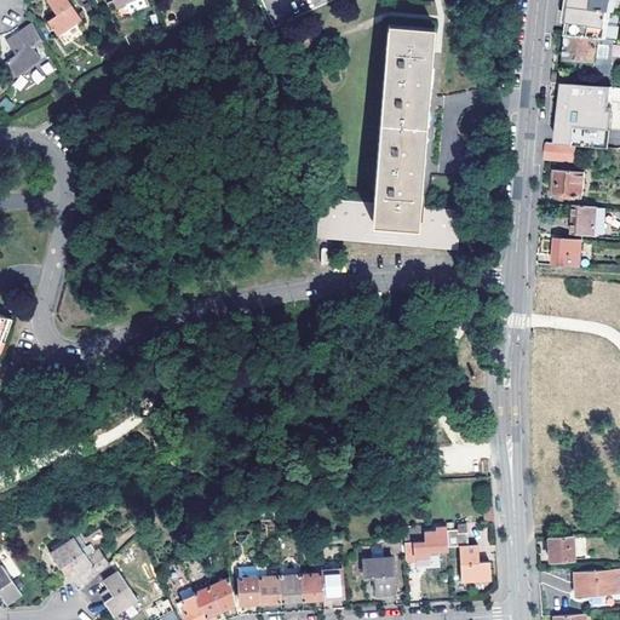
[(80,18),(68,0),(45,0),(55,13),(46,19),(57,34),(80,18)]
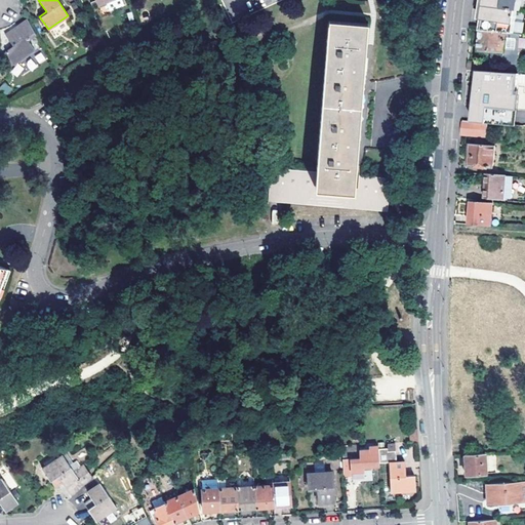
[(276,0),(221,0),(232,22),(276,0)]
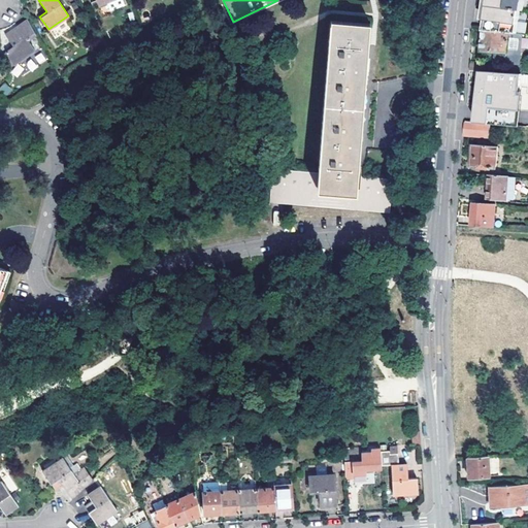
[(488,0),(485,29),(518,31),(519,22),(521,9),(525,9),(525,2),(525,0),(488,0)]
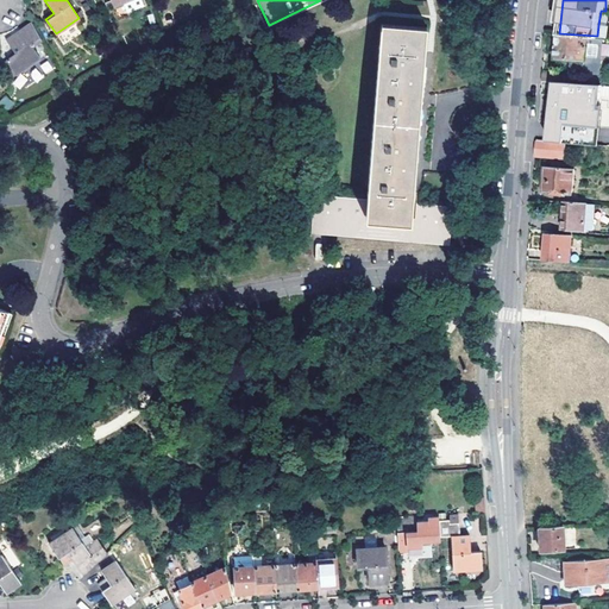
[(30,22),(19,29),(5,38),(14,51),(5,57),(16,73),(38,57),(30,44),(39,38),(30,22)]
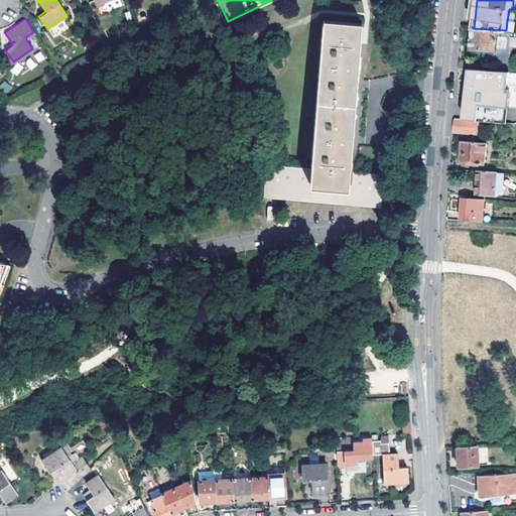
[(515,21),(507,21),(506,30),(509,31),(515,31),(515,21)]
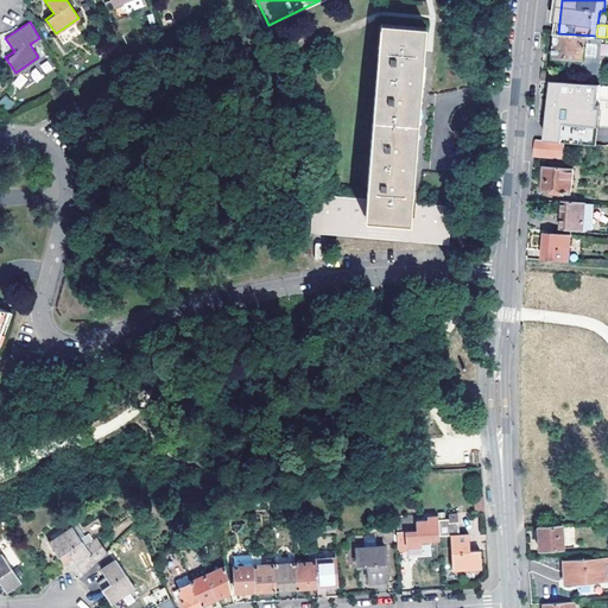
[(380,27),(367,197),(366,214),(411,217),(425,31),(380,27)]
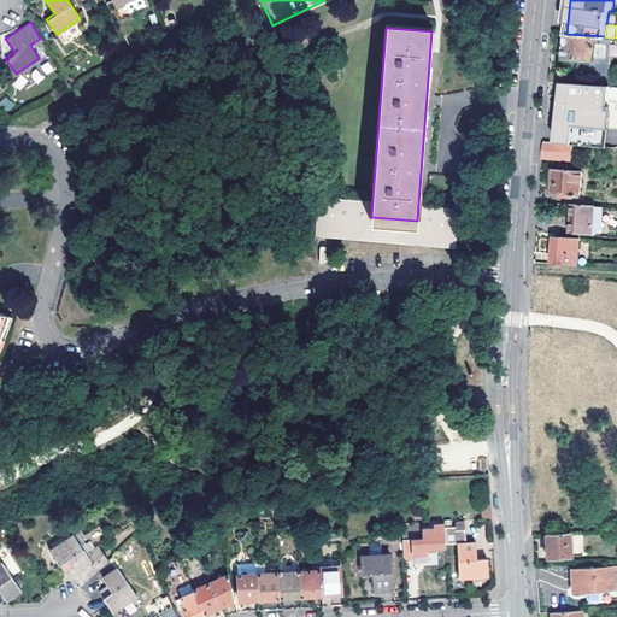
[(607,48),(609,37),(605,36),(566,34),(564,59),(606,63),(607,57),(604,57),(605,48),(607,48)]
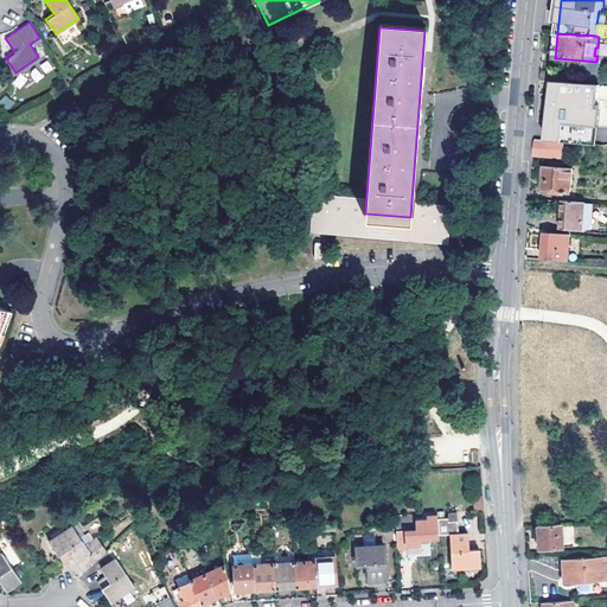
[(48,61),(39,65),(44,75),(52,70),(48,61)]
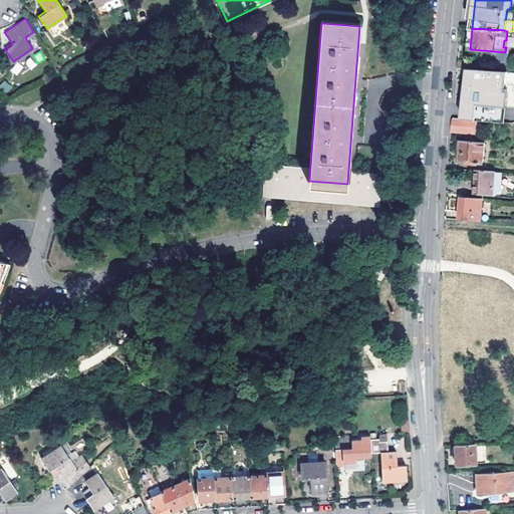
[(24,62),(31,69),(36,64),(30,57),(24,62)]
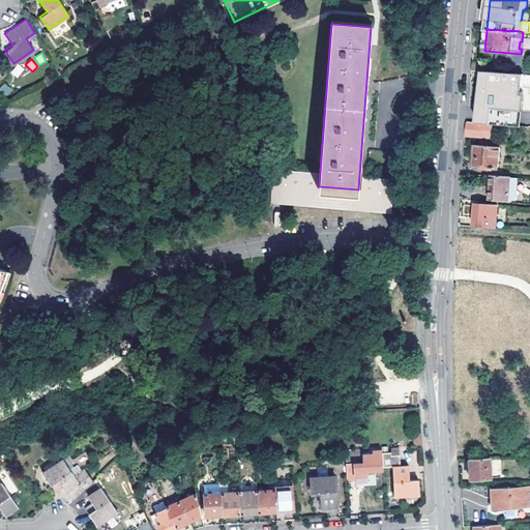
[(483,69),(495,70),(496,61),(487,61),(487,63),(473,61),(472,69),(483,69)]
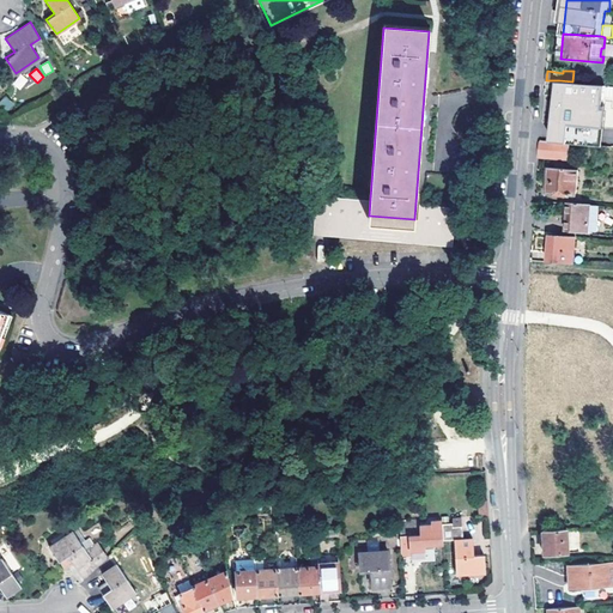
[(572,82),(559,80),(556,122),(602,126),(606,85),(589,84),(580,83),(578,83),(572,82)]
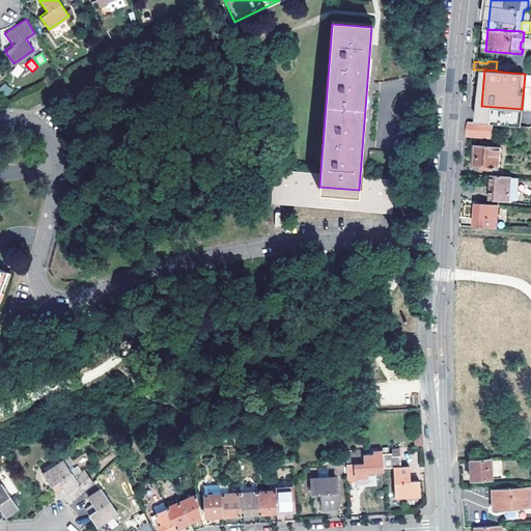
[(0,87),(0,90),(6,98),(12,91),(5,83),(0,87)]
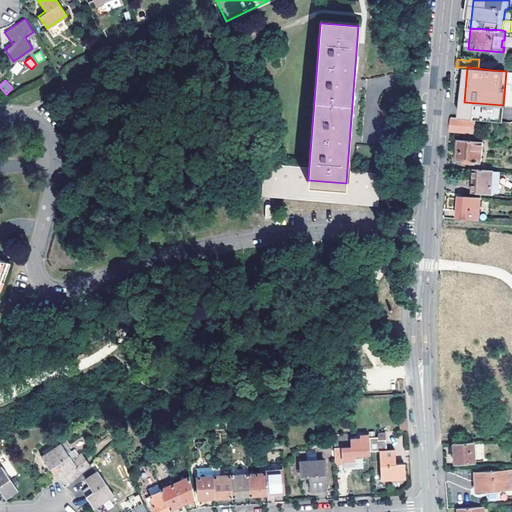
[(502,121),(503,105),(464,102),(463,118),(477,119),(502,121)]
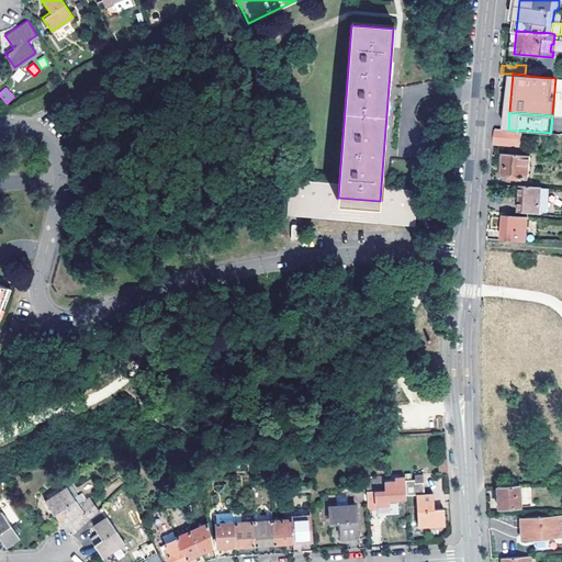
[(523,145),(524,131),(508,130),(496,128),(495,143),(523,145)]
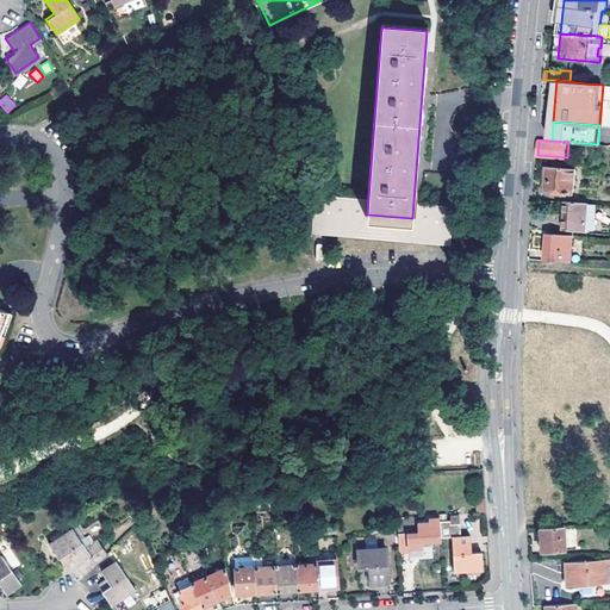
[(576,192),(578,168),(549,166),(547,190),(576,192)]
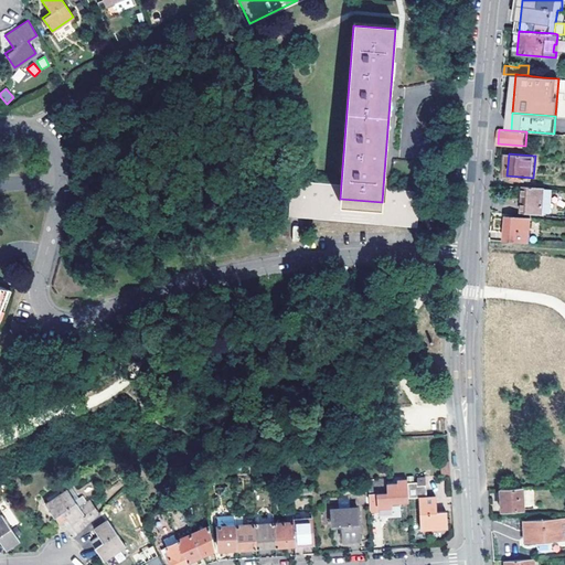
[(290,206),(290,211),(417,221),(419,191),(387,188),(385,202),(382,202),(382,205),(339,203),(340,199),(341,183),(292,180),(290,206)]
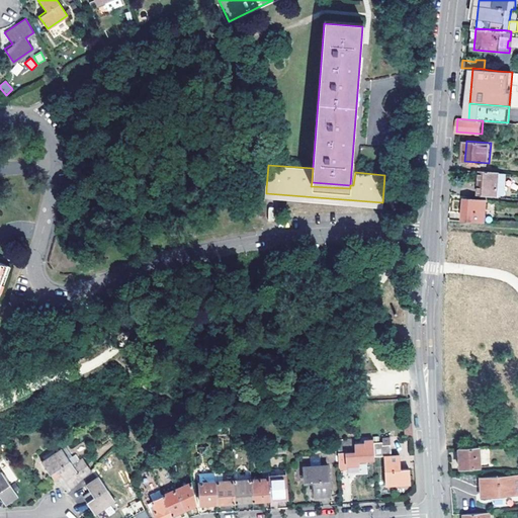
[(480,193),(500,194),(500,197),(513,197),(515,173),(482,171),(480,193)]
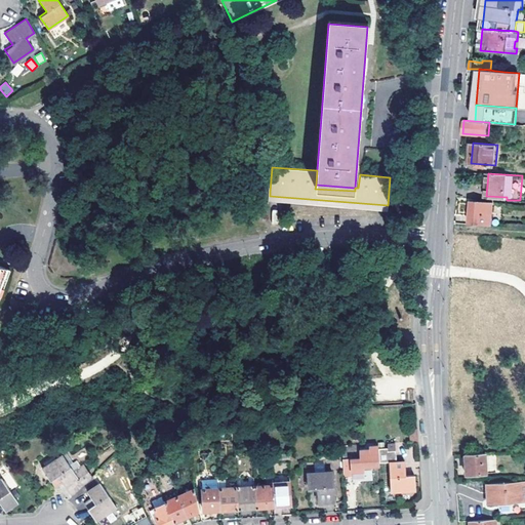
[(270,196),(270,192),(259,191),(258,200),(269,201),(270,196)]
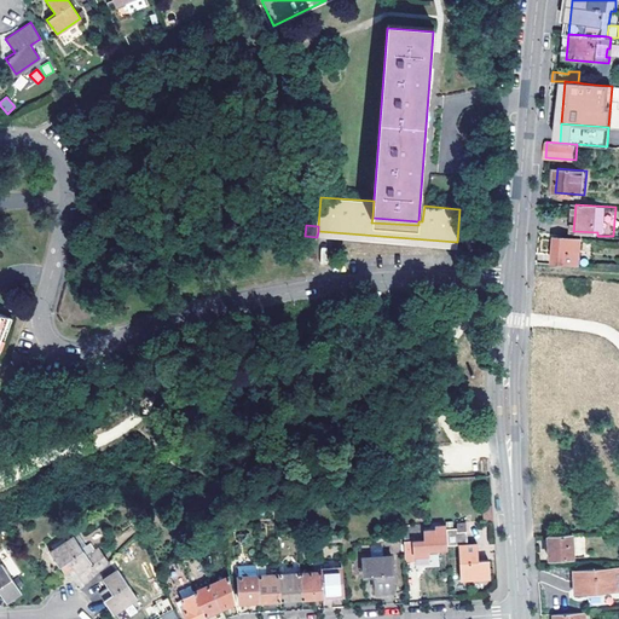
[(559,236),(556,264),(556,265),(580,266),(582,265),(583,238),(559,236)]
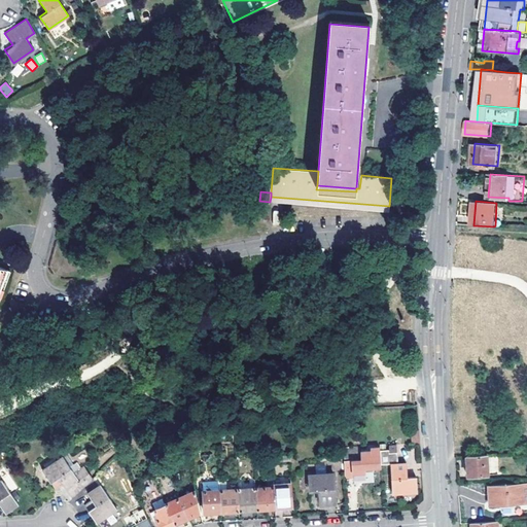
[(381,449),(382,463),(391,462),(392,493),(417,492),(416,477),(407,478),(406,462),(397,462),(396,444),(388,445),(388,448),(381,449)]
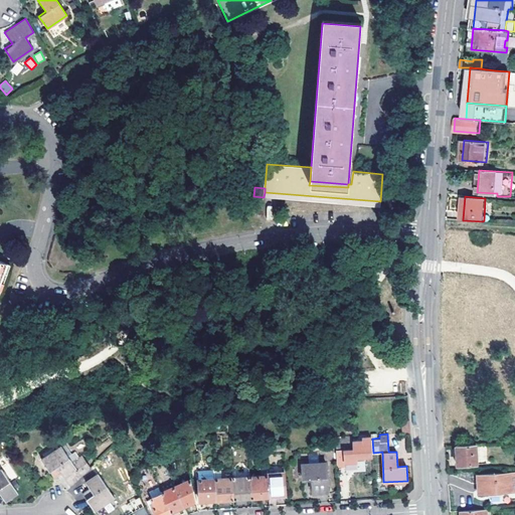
[(358,449),(355,449),(338,450),(339,465),(347,465),(347,462),(361,461),(361,457),(372,456),(373,456),(373,453),(372,439),(372,437),(363,438),(364,440),(357,440),(358,449)]
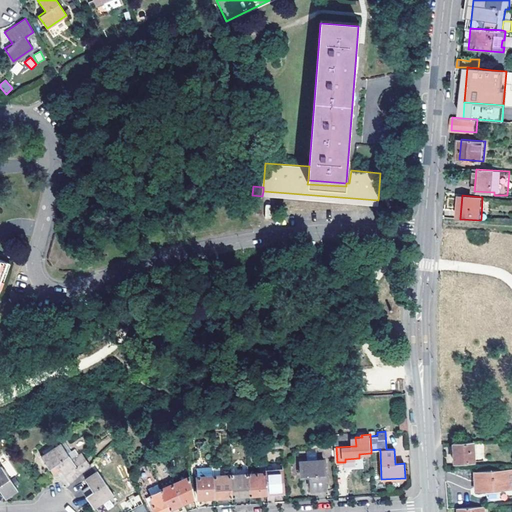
[(473,441),(453,442),(454,461),(474,460),(473,441)]
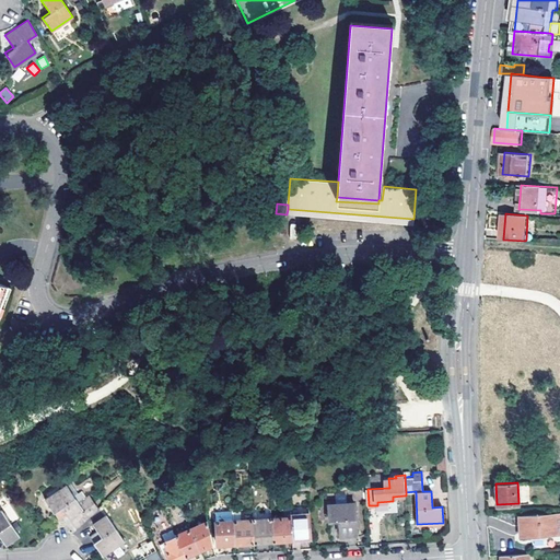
[(517,482),(518,503),(529,502),(528,482),(517,482)]
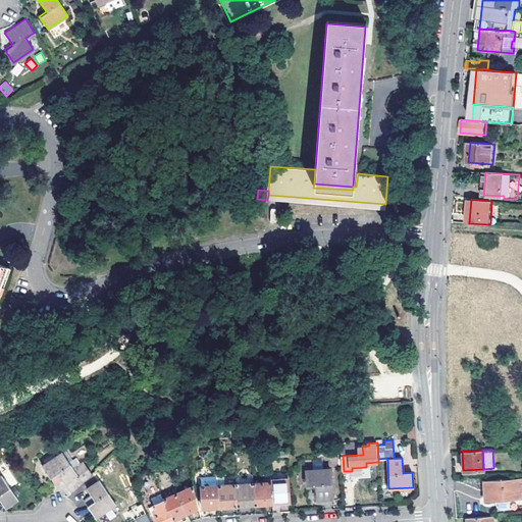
[(65,499),(66,500),(90,477),(82,465),(71,472),(60,456),(39,471),(48,483),(52,481),(65,499)]
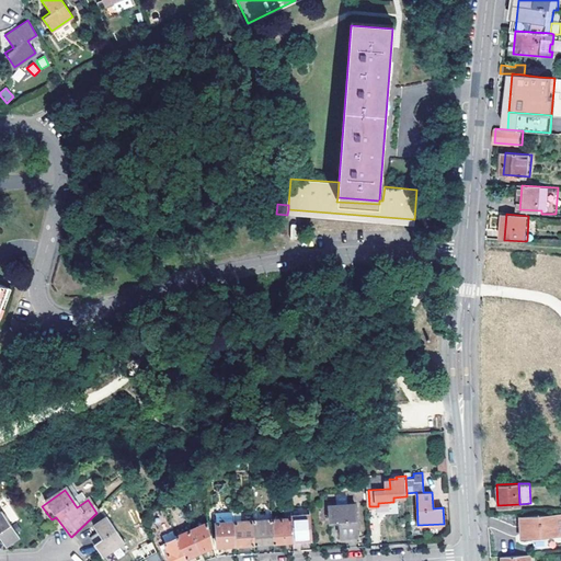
[(357,535),(356,504),(330,505),(331,522),(340,521),(341,536),(357,535)]
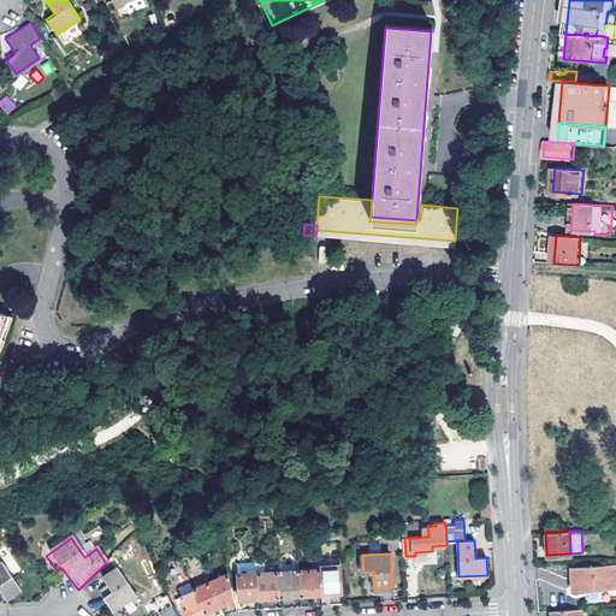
[(320,566),(319,558),(312,558),(312,568),(298,569),(301,594),(321,593),(320,566)]
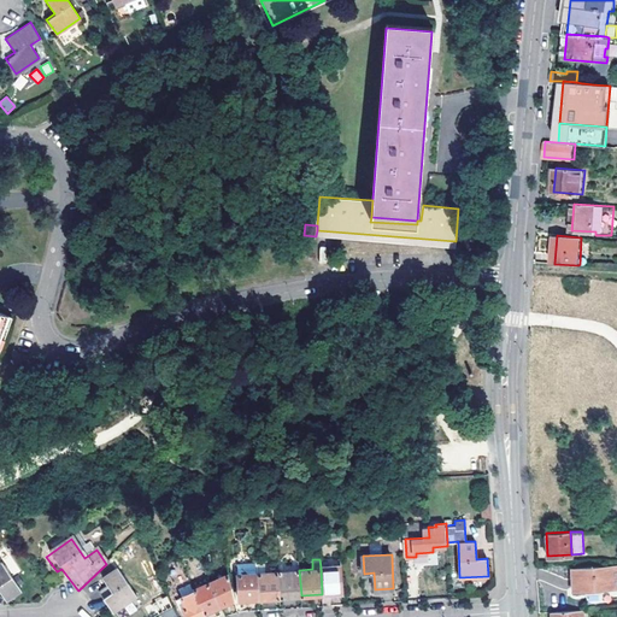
[(280,597),(278,571),(265,573),(264,562),(257,563),(257,569),(257,574),(259,599),(280,597)]
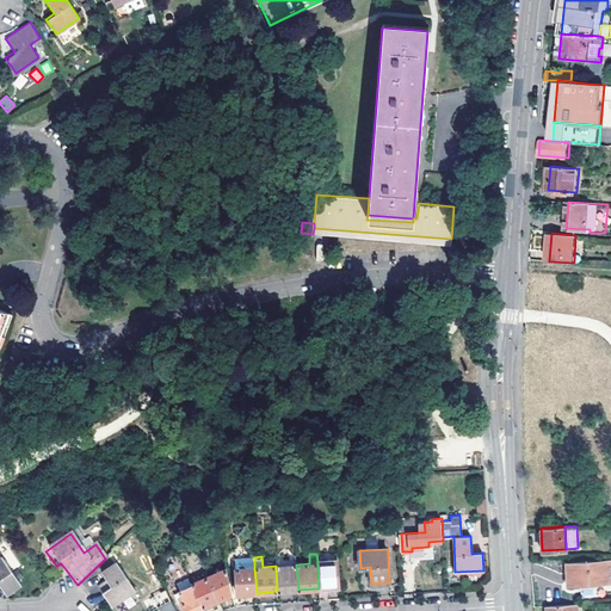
[(0,590),(5,598),(20,587),(0,559),(0,590)]
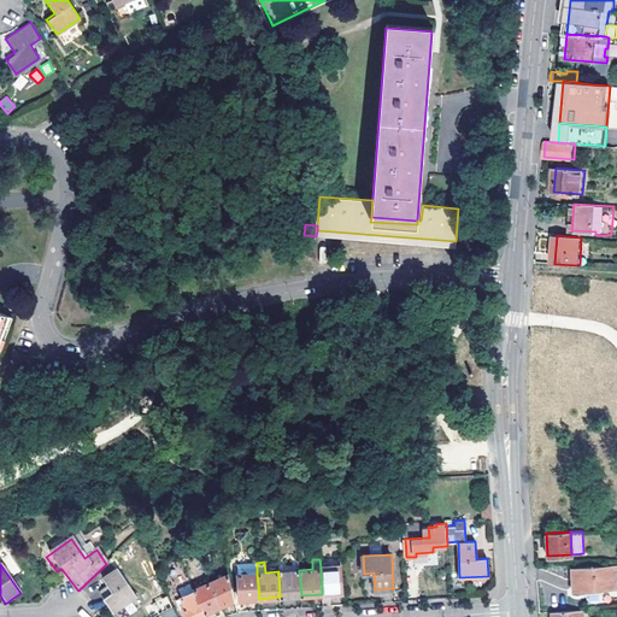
[(616,587),(616,564),(573,568),(574,591),(616,587)]
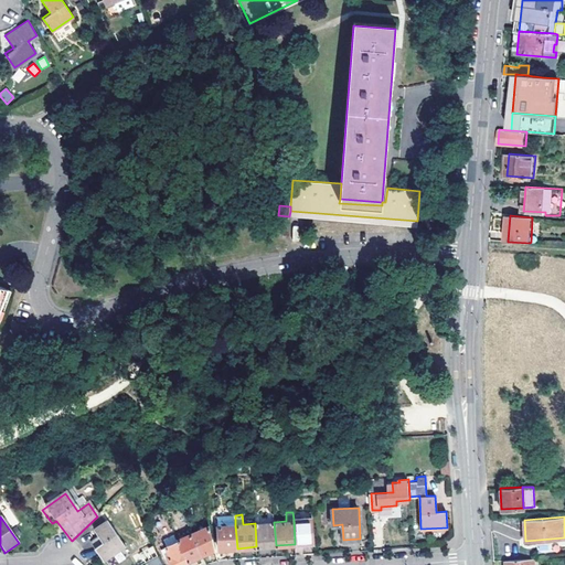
[(312,518),(294,519),(295,544),(313,543),(312,518)]
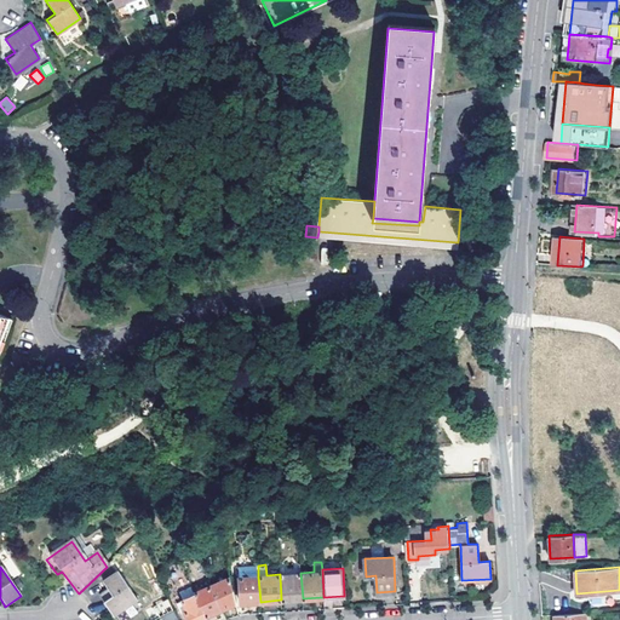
[(102,604),(112,619),(137,602),(116,573),(102,583),(112,598),(102,604)]
